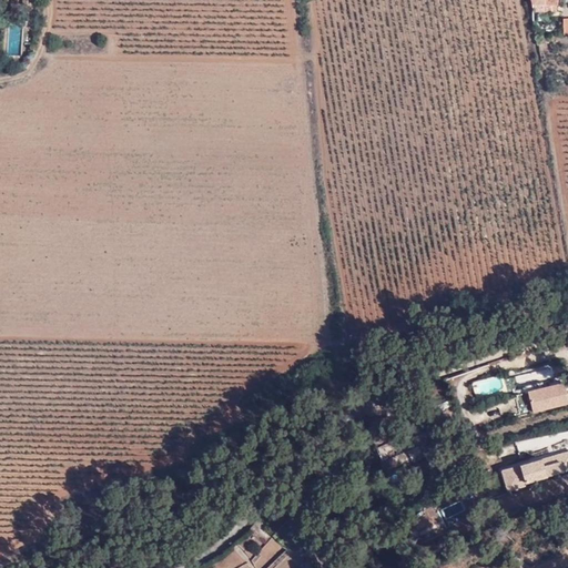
[(528,0),(529,10),(549,16),(551,6),(557,7),(559,0),(528,0)]
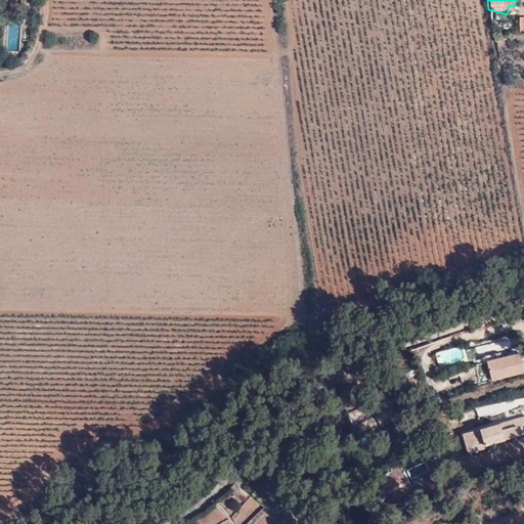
[(22,5),(10,5),(9,18),(19,19),(22,5)]
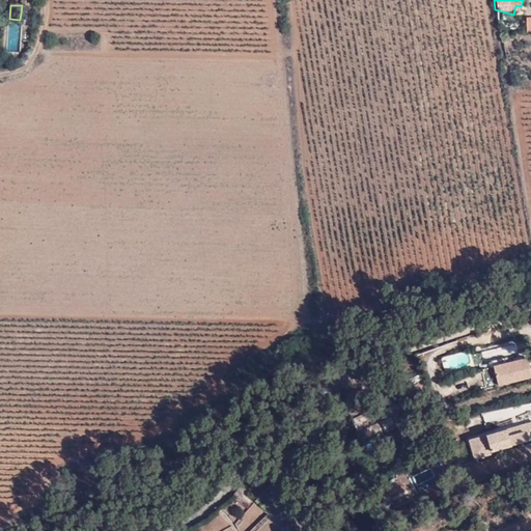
[(496,385),(530,380),(530,378),(528,360),(493,364),(496,385)]
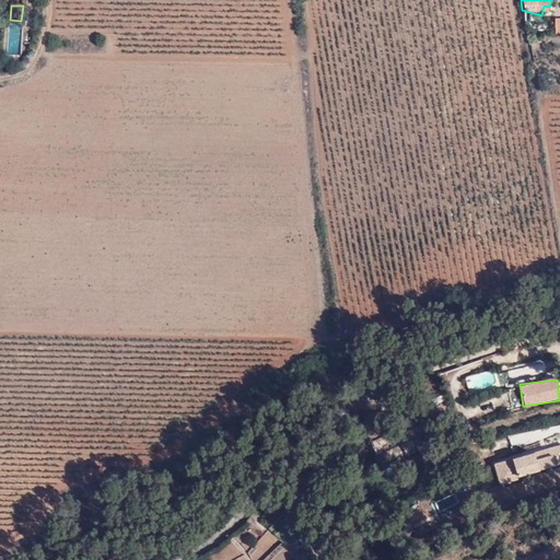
[(499,483),(559,466),(559,445),(493,465),(499,483)]
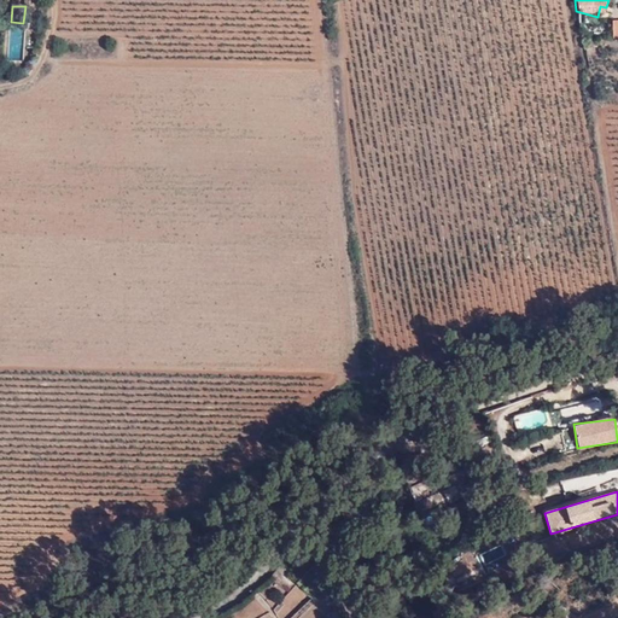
[(500,544),(478,554),(483,565),(505,555),(500,544)]
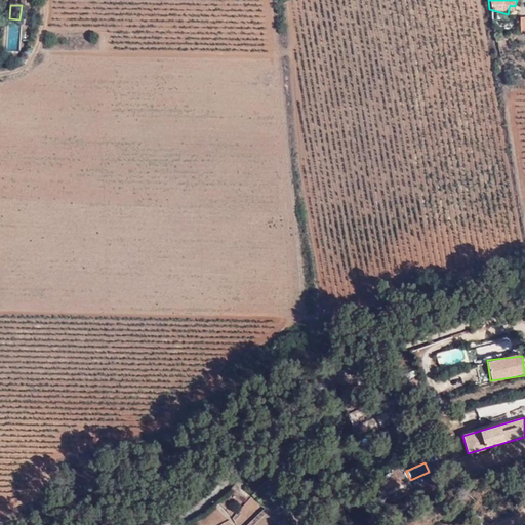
[(254,494),(261,499),(267,490),(259,485),(254,494)]
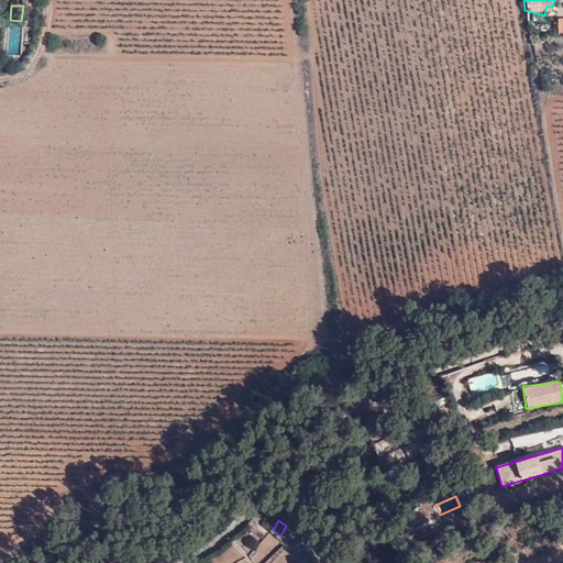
[(234,541),(244,559),(235,562),(262,562),(276,555),(267,539),(249,549),(242,537),(234,541)]
